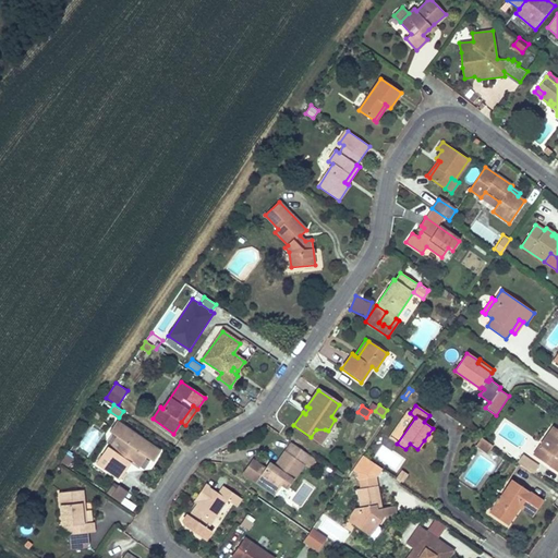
[(120,480),(126,470),(122,466),(126,460),(131,463),(138,468),(146,457),(154,461),(160,451),(117,421),(110,432),(117,437),(109,448),(107,447),(97,463),(120,480)]
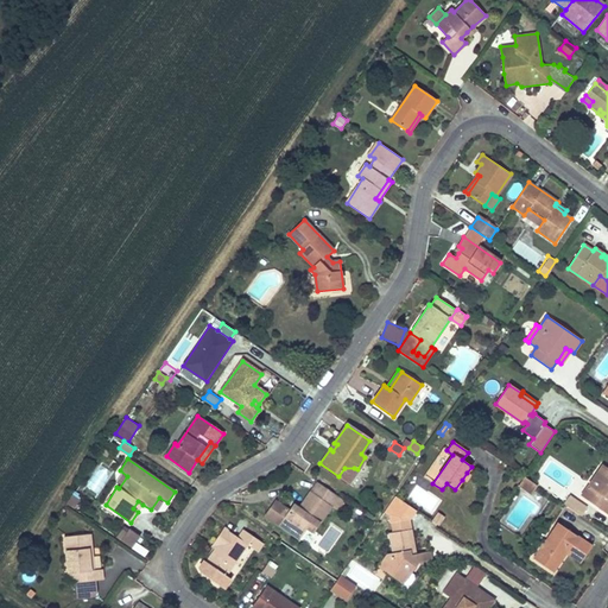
[(602,466),(588,486),(596,492),(589,502),(607,514),(607,467),(607,468),(602,466)]
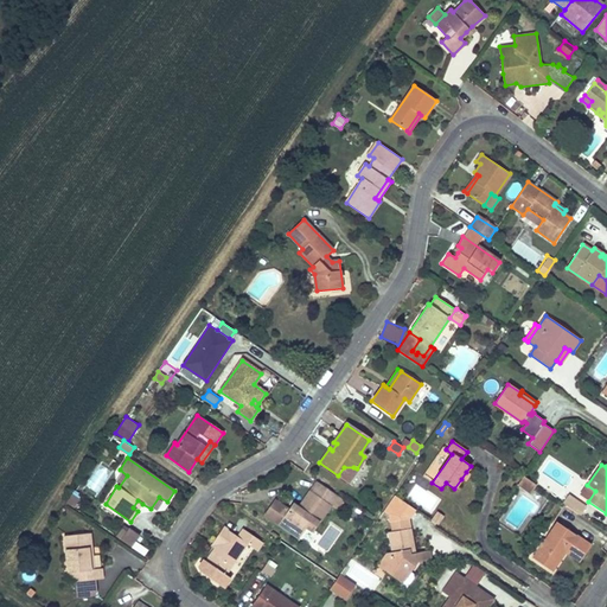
[(344,467),(338,475),(347,481),(357,468),(353,467),(344,467)]
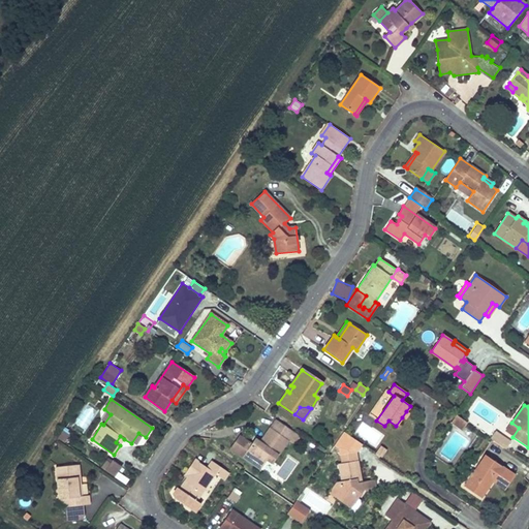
[(467,421),(457,414),(452,422),(461,429),(467,421)]
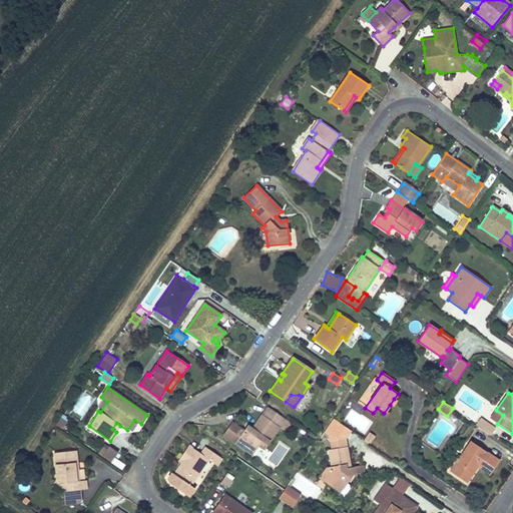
[(284,418),(267,406),(261,415),(278,427),(284,418)]
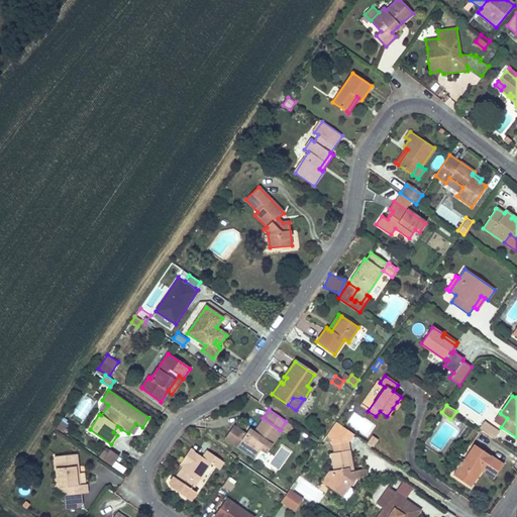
[(500,413),(494,422),(501,427),(507,418),(500,413)]
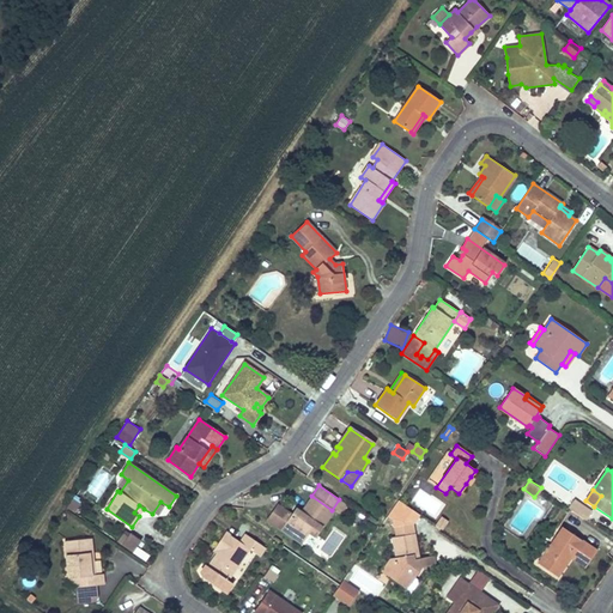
[(296,519),(290,514),(275,504),(266,519),(299,544),(308,533),(314,536),(332,510),(311,496),(299,513),(296,519)]
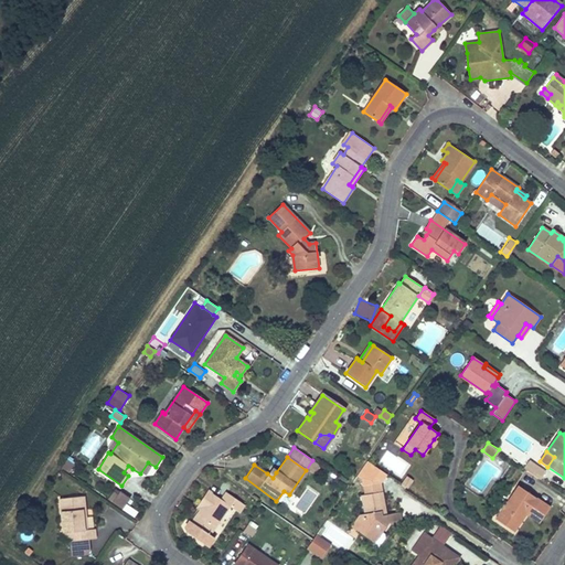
[(74,465),(67,460),(62,468),(68,472),(74,465)]
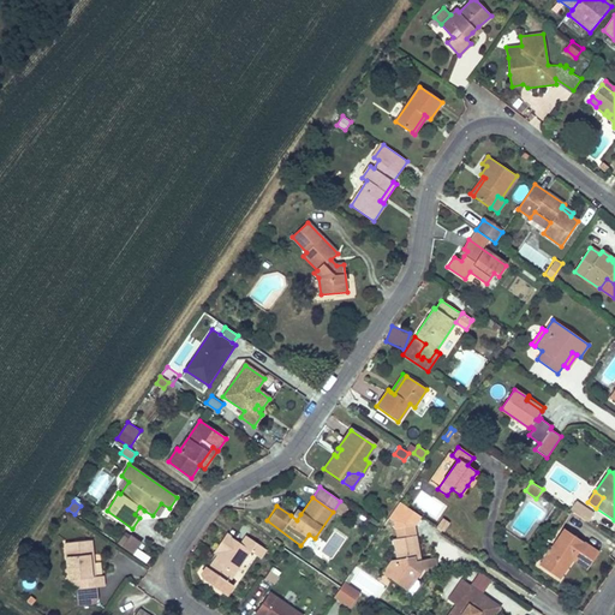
[(574,502),(569,509),(587,521),(592,514),(574,502)]
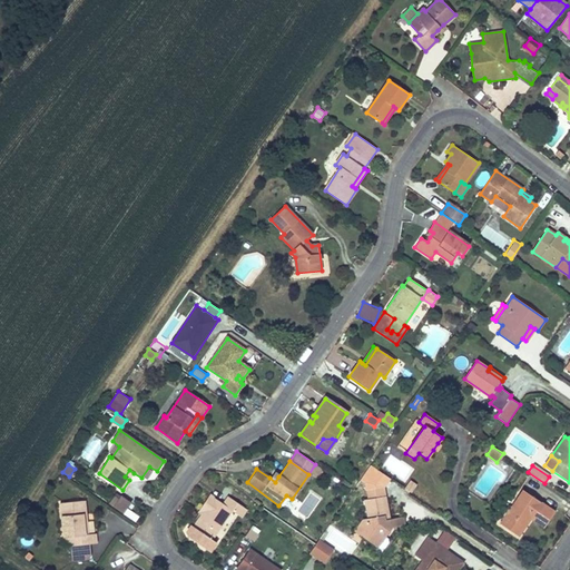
[(125,477),(129,480),(134,473),(129,470),(125,477)]
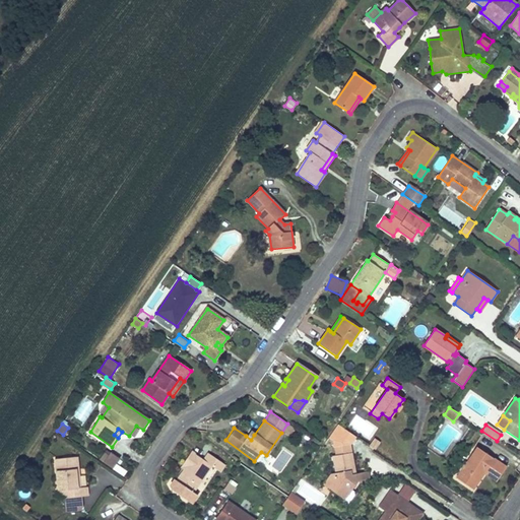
[(250,432),(246,436),(251,440),(254,435),(250,432)]
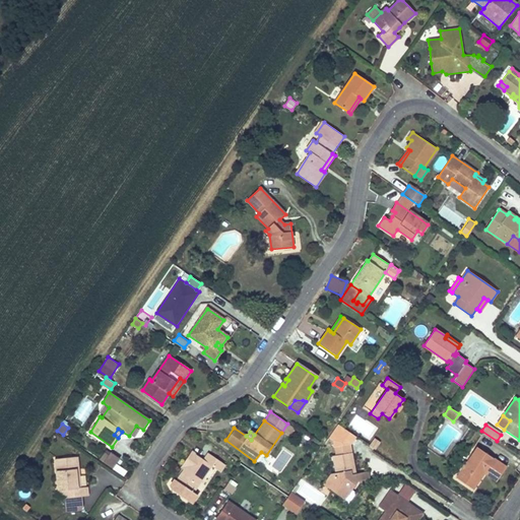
[(349,470),(354,470),(349,447),(334,436),(324,450),(332,456),(335,473),(330,474),(324,484),(344,499),(347,500),(350,500),(354,495),(353,491),(350,489),(356,481),(354,474),(349,474),(349,470)]
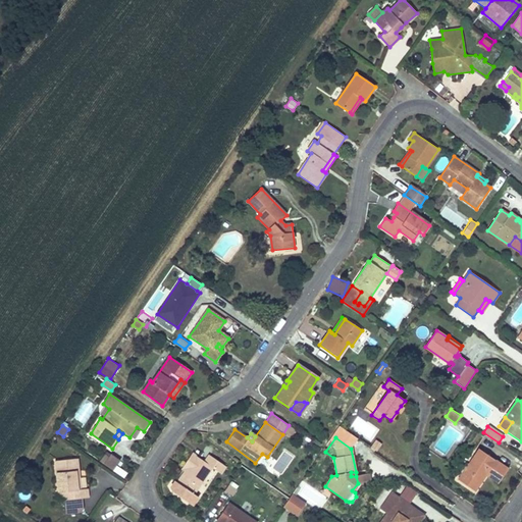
[(374,450),(379,442),(374,439),(369,447),(374,450)]
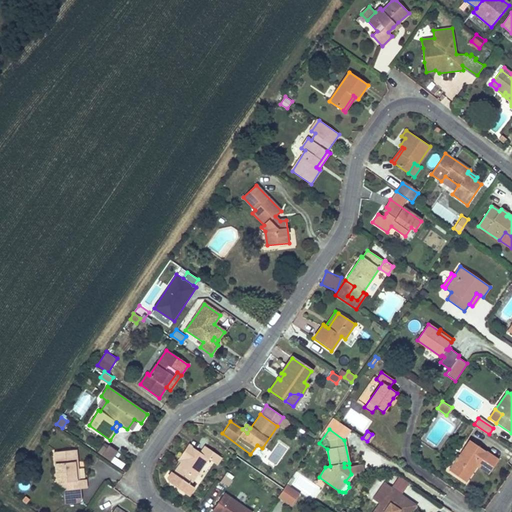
[(469,440),(449,470),(465,482),(476,465),(488,473),(497,460),(469,440)]
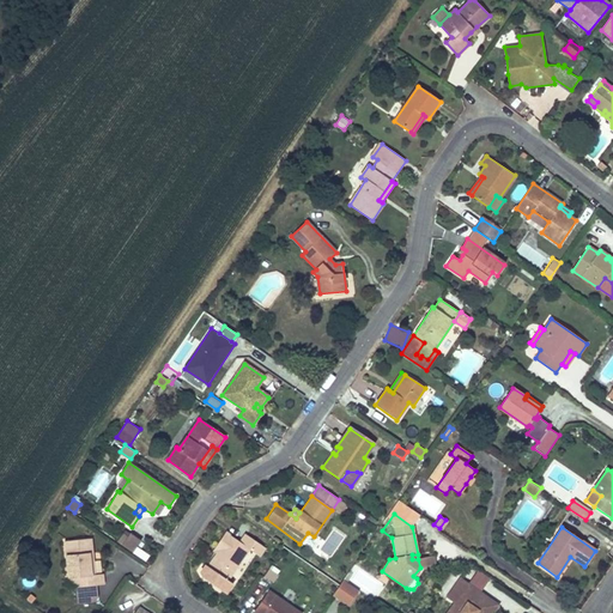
[(228,580),(249,548),(259,556),(263,548),(244,534),(240,541),(225,533),(217,546),(219,548),(216,554),(207,566),(205,565),(200,572),(205,580),(225,593),(232,583),(228,580)]
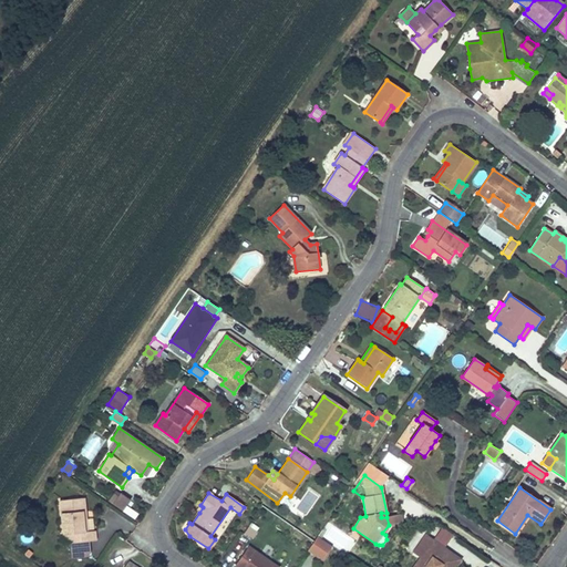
[(130,501),(120,494),(117,497),(113,504),(123,512),(130,501)]
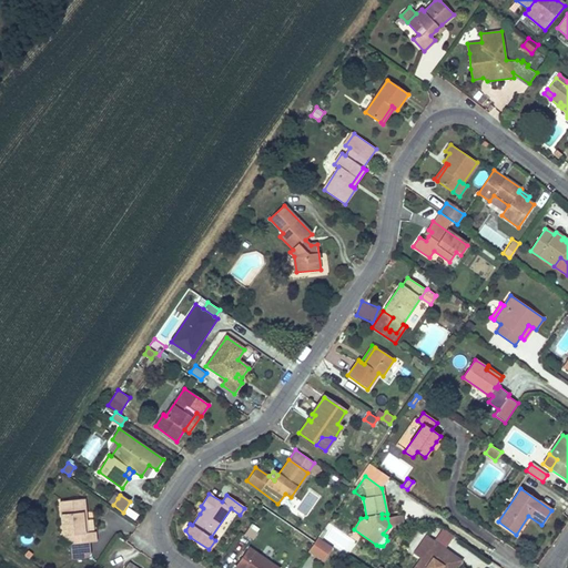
[(61,501),(64,535),(74,534),(75,544),(77,544),(90,543),(97,541),(95,533),(88,533),(84,499),(61,501)]
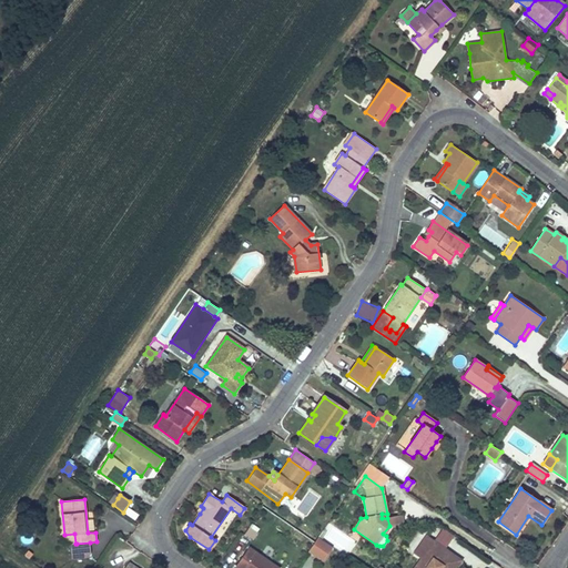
[(401,516),(387,518),(389,526),(403,524),(401,516)]
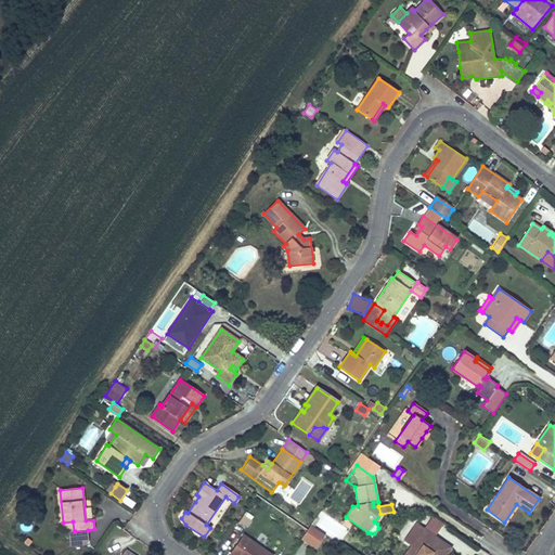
[(255,515),(246,511),(239,523),(247,527),(255,515)]
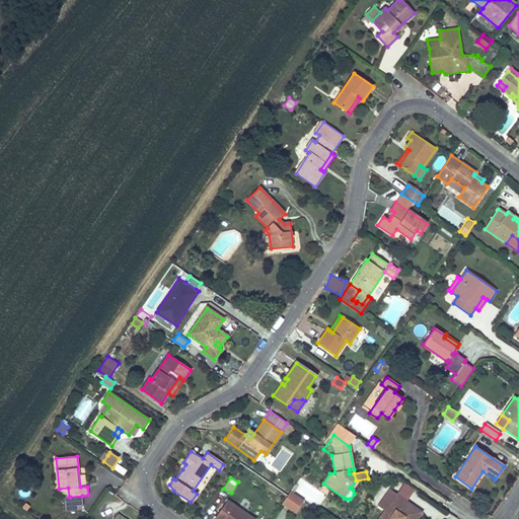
[(402,484),(395,495),(406,503),(414,492),(402,484)]
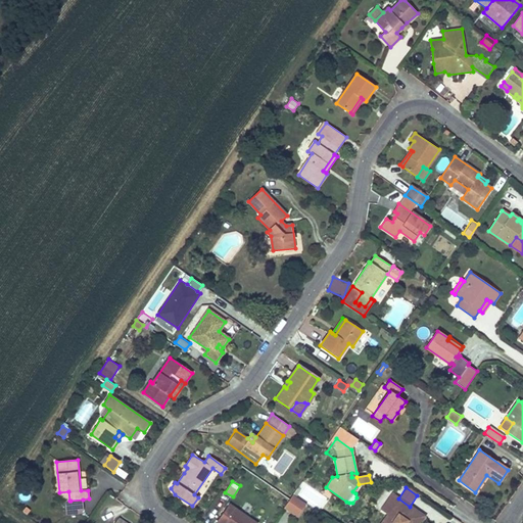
[(68,491),(59,492),(64,502),(69,501),(68,491)]
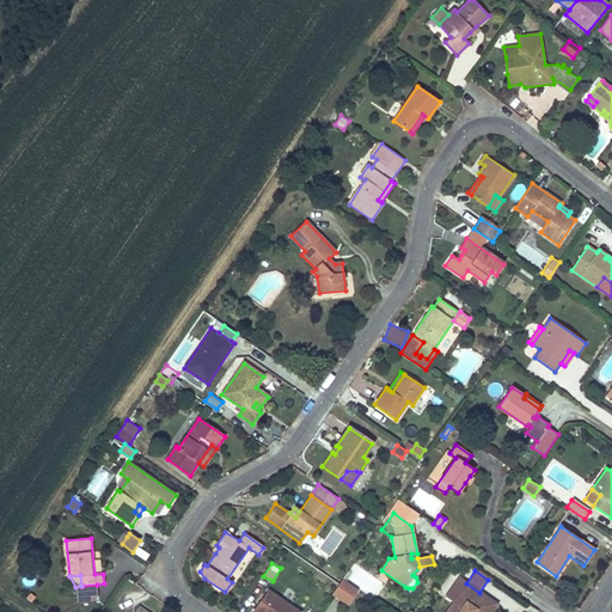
[(338,583),(332,593),(348,604),(357,589),(342,579),(338,583)]
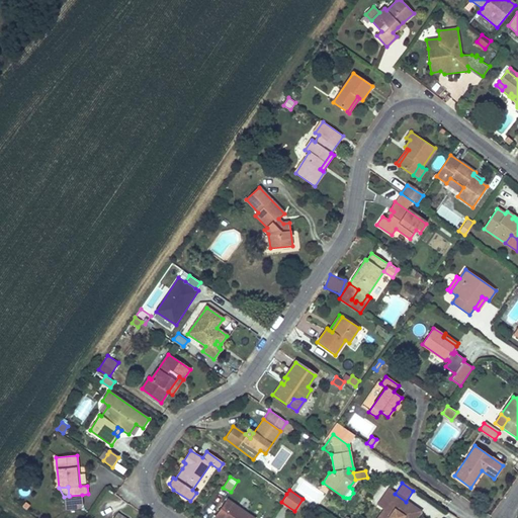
[(377,505),(383,509),(395,494),(389,490),(377,505)]
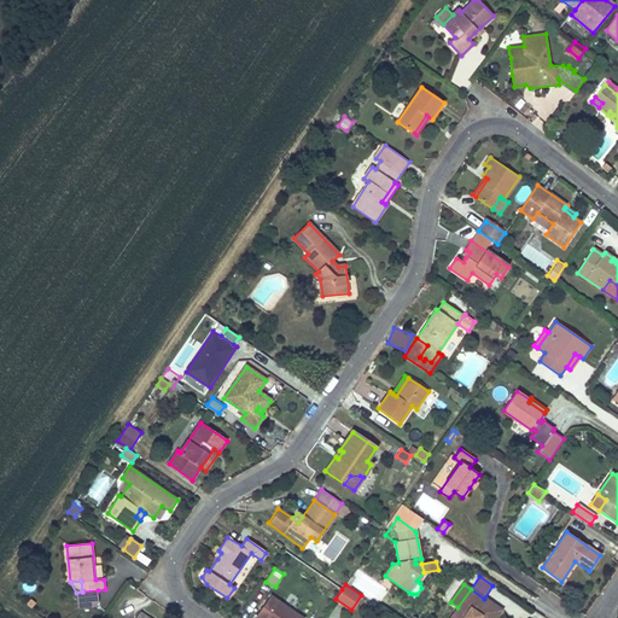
[(471,589),(458,607),(450,617),(495,617),(501,610),(484,599),(471,589)]
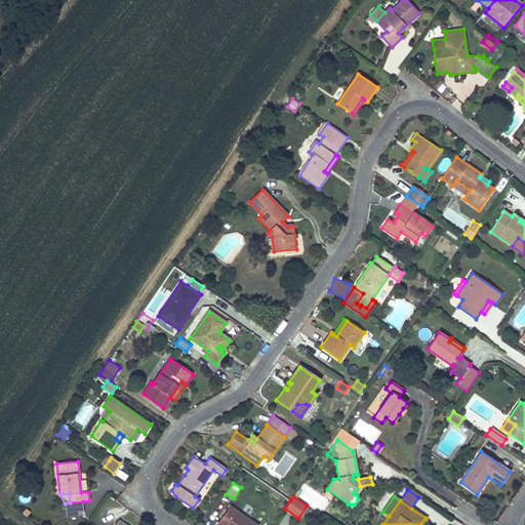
[(72,512),(85,511),(83,501),(71,502),(72,512)]
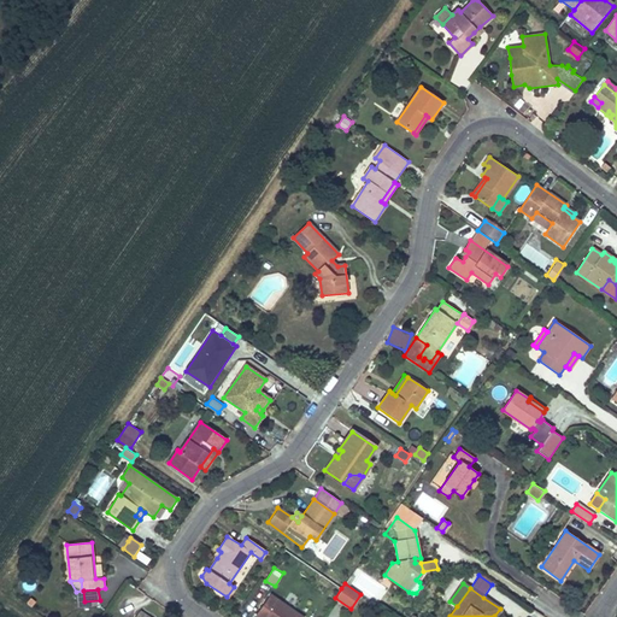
[(301,616),(270,595),(254,616),(301,616)]
